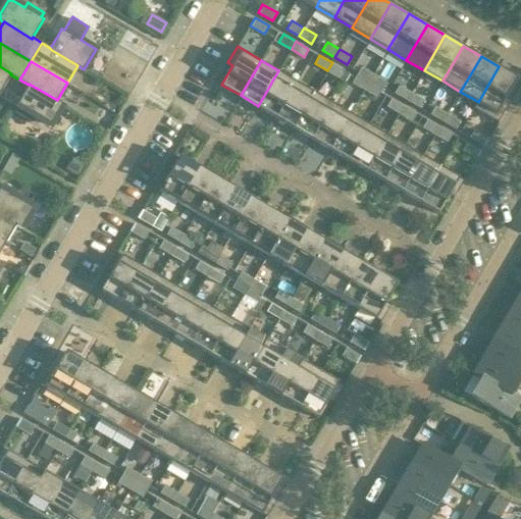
[(344,69),(332,62),(327,70),(340,78),(344,69)]
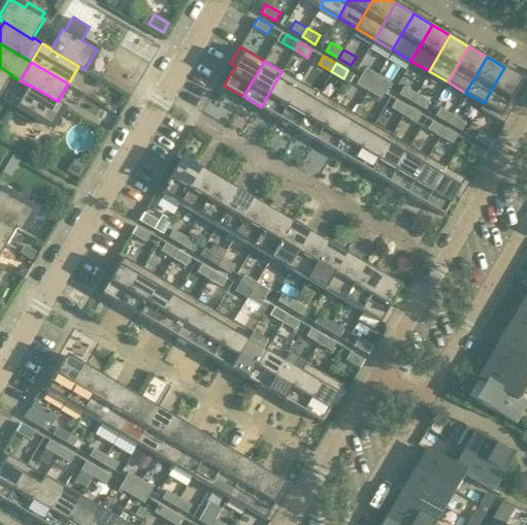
[(373,81),(379,73),(366,66),(361,74),(373,81)]
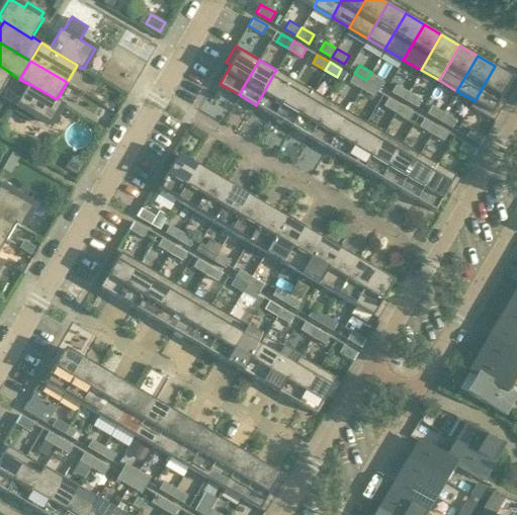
[(0,66),(0,91),(10,74),(11,73),(0,66)]
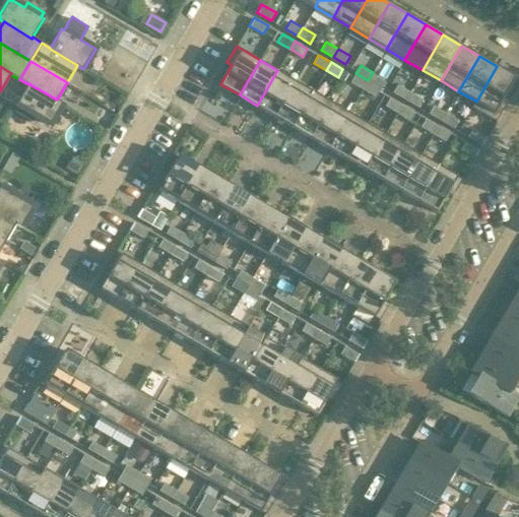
[(516,77),(497,66),(476,102),(475,101),(472,107),(497,121),(509,100),(505,97),(516,77)]
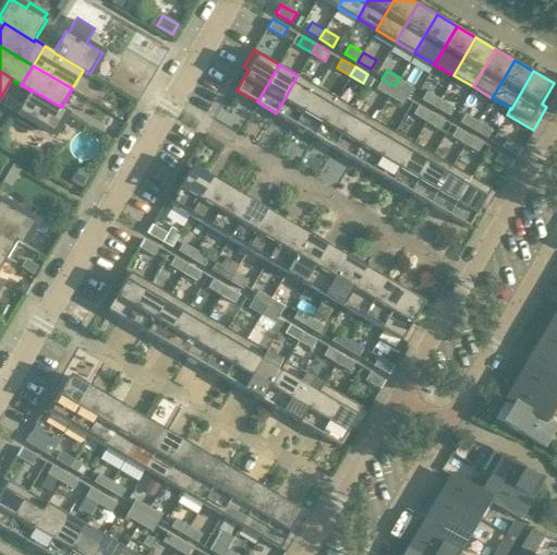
[(295,124),(317,87),(298,75),(276,113),(295,124)]
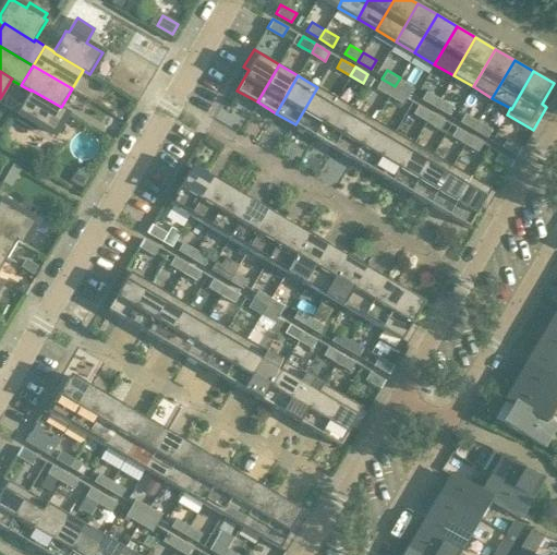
[(400,77),(395,86),(408,94),(413,85),(400,77)]
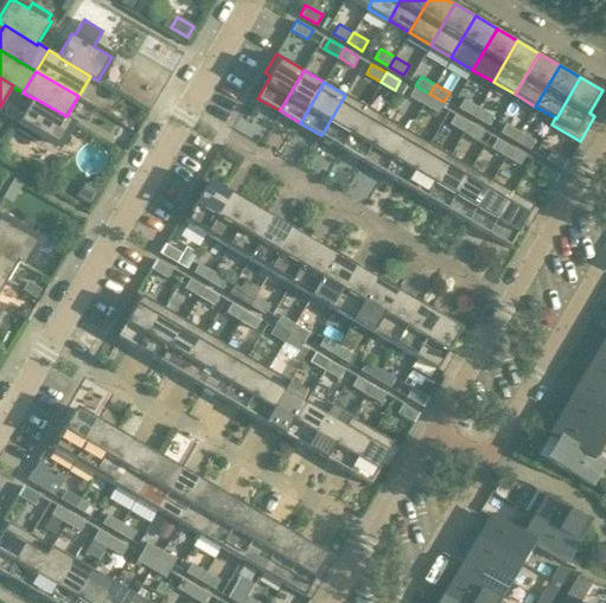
[(425,103),(429,94),(415,85),(409,95),(425,103)]
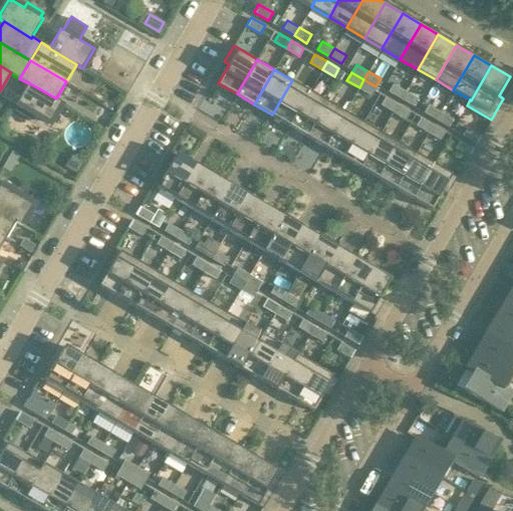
[(363,79),(359,87),(371,94),(375,86),(363,79)]
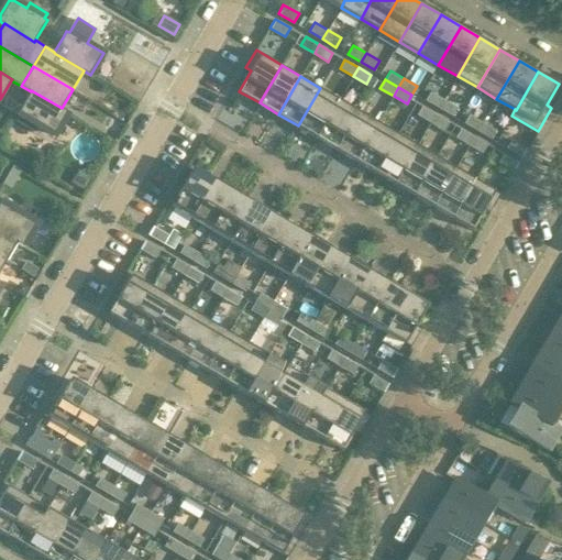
[(340,99),(320,88),(298,125),(317,136),(340,99)]
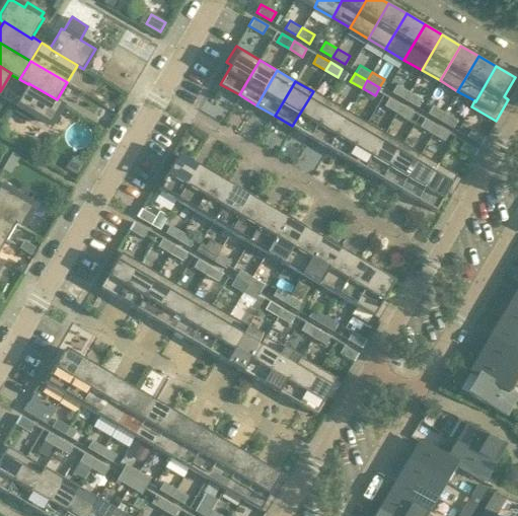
[(63,102),(57,99),(28,83),(28,84),(17,103),(19,105),(17,109),(33,119),(35,115),(51,124),(63,102)]
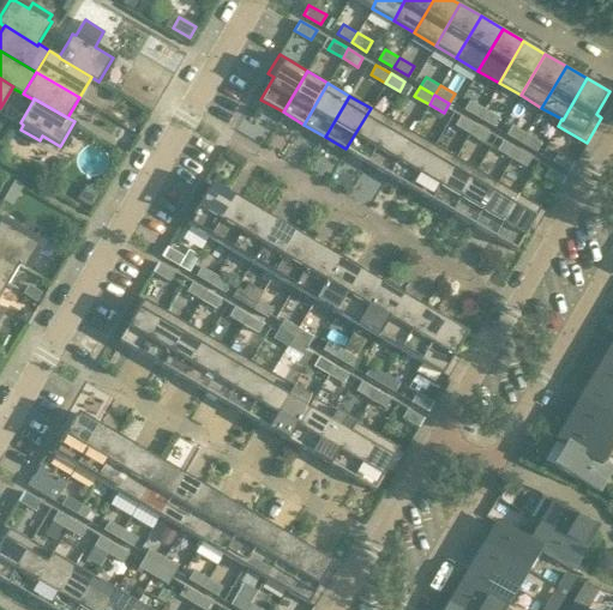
[(464,108),(479,116),(485,108),(470,98),(464,108)]
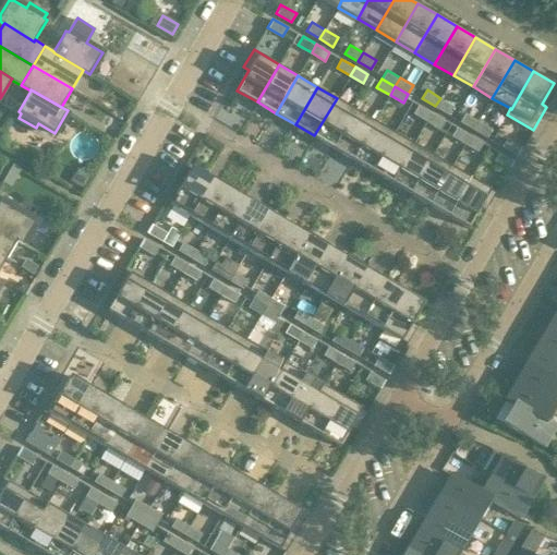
[(334,147),(355,109),(337,98),(314,135),(334,147)]
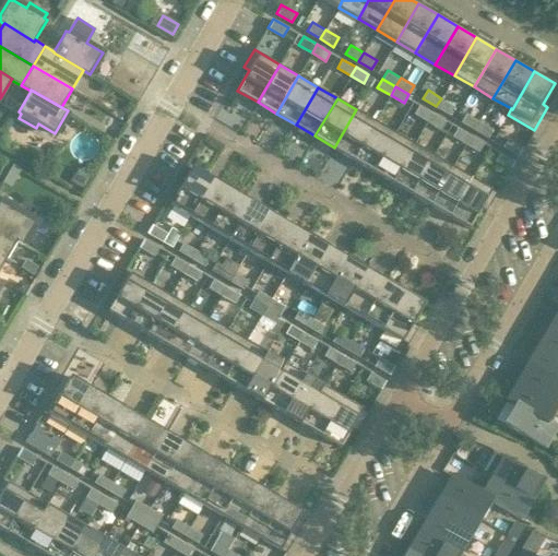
[(454,105),(441,98),(436,106),(449,114),(454,105)]
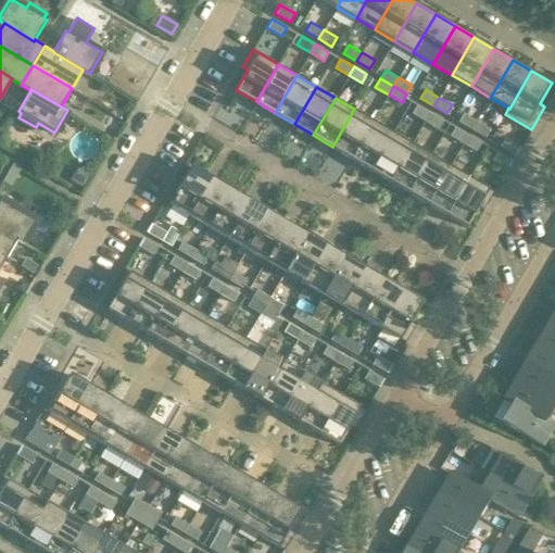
[(412,112),(426,121),(430,111),(417,103),(412,112)]
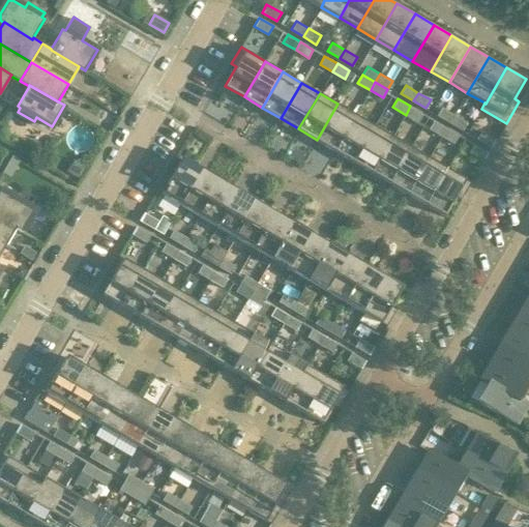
[(356,115),(338,104),(317,140),(335,150),(356,115)]
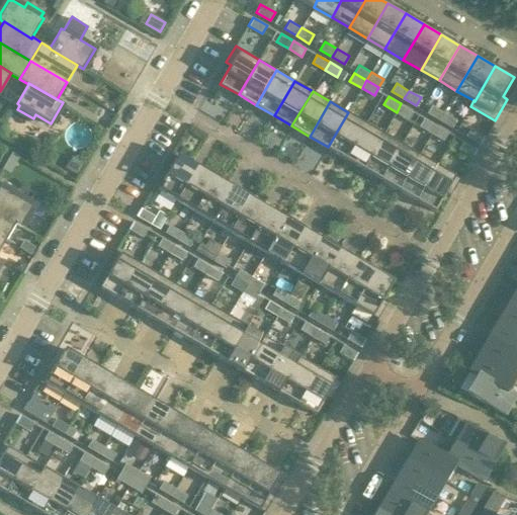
[(413,111),(401,103),(397,112),(408,119),(413,111)]
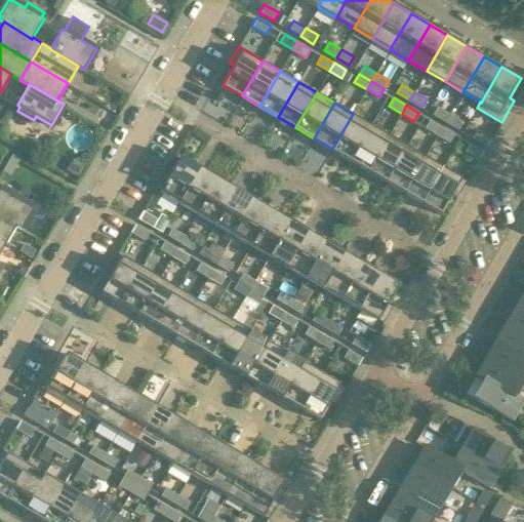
[(108,121),(114,112),(103,106),(97,115),(108,121)]
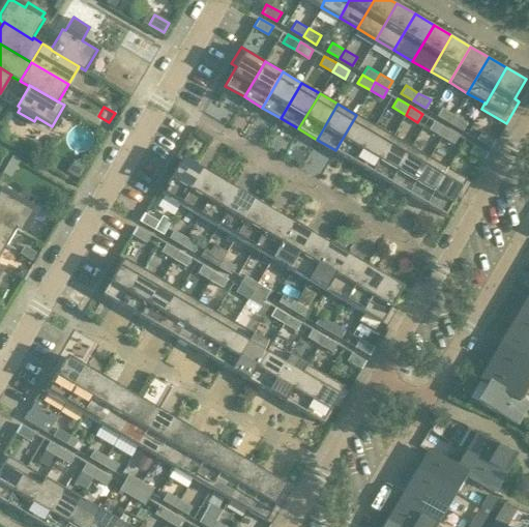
[(437,115),(449,122),(454,114),(442,107),(437,115)]
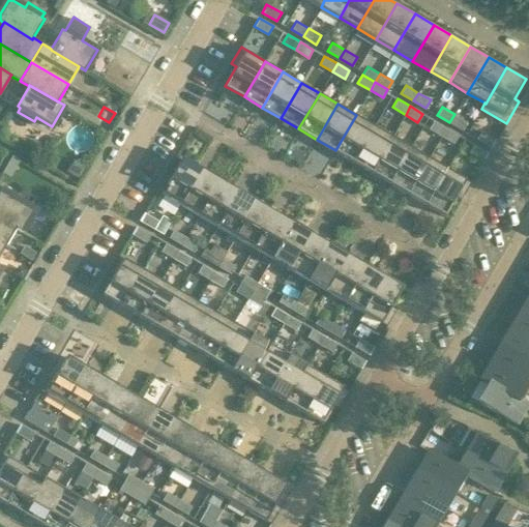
[(467,121),(454,114),(449,122),(462,129),(467,121)]
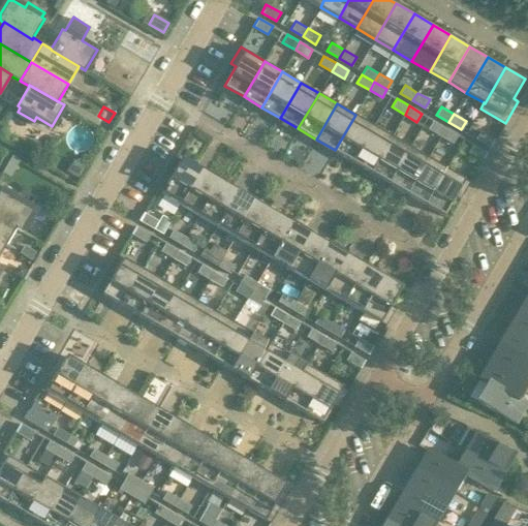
[(353,160),(374,125),(355,115),(335,150),(353,160)]
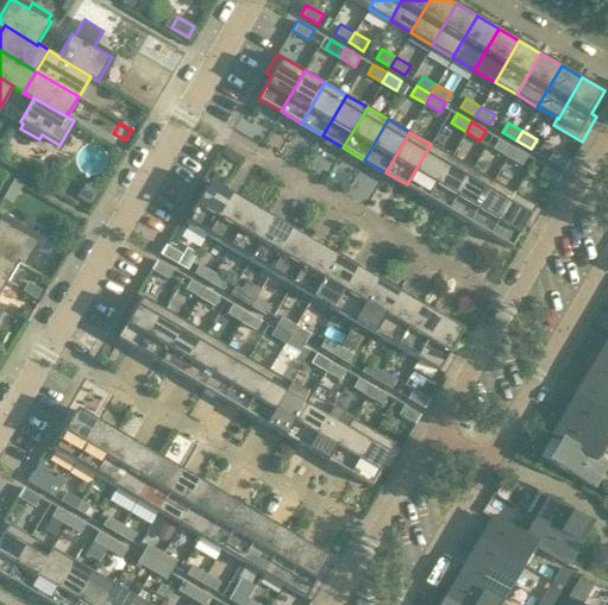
[(494,147),(508,156),(514,146),(499,138),(494,147)]
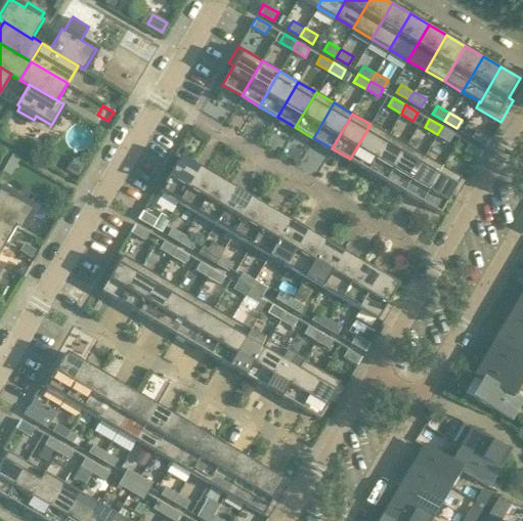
[(388,134),(371,124),(350,159),(367,170),(388,134)]
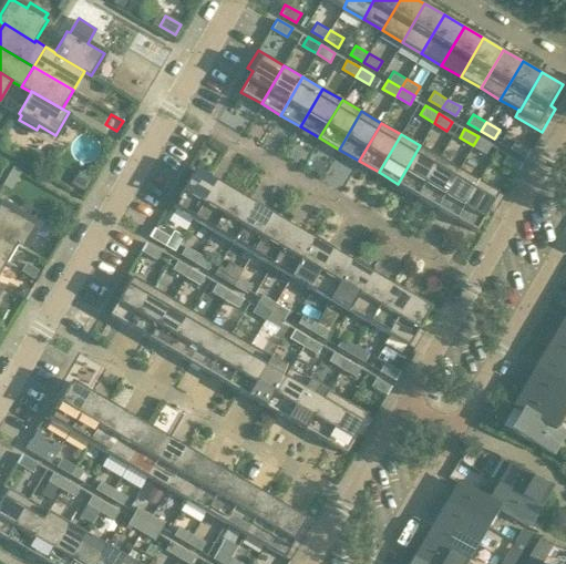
[(491,144),(479,136),(473,145),(486,153),(491,144)]
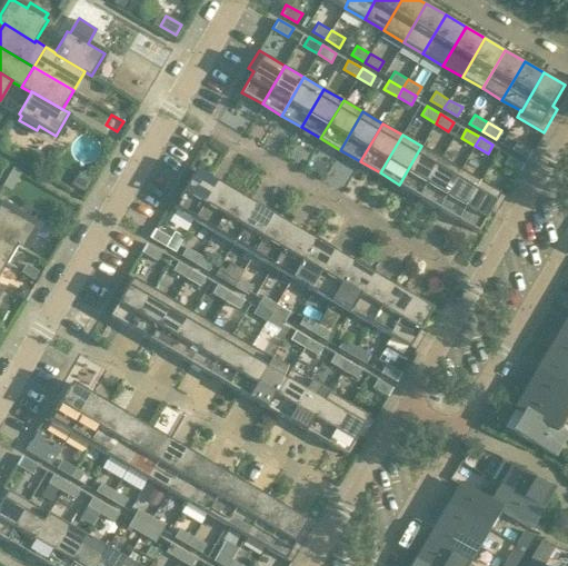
[(528,158),(534,149),(517,140),(512,149),(528,158)]
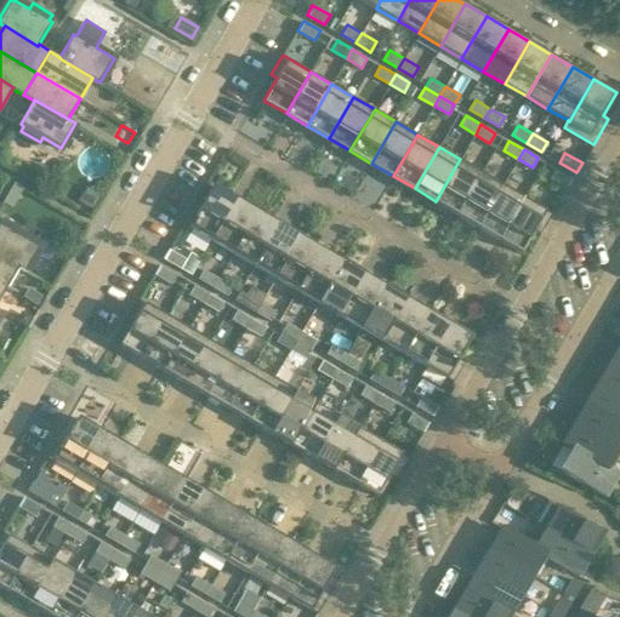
[(460,159),(436,201),(458,213),(482,172),(460,159)]
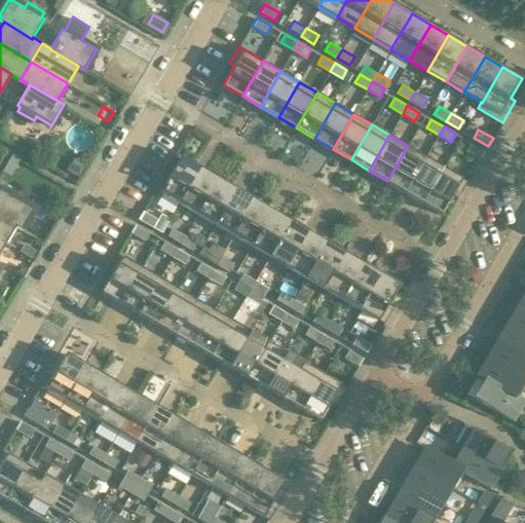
[(465,151),(480,159),(485,151),(471,143),(465,151)]
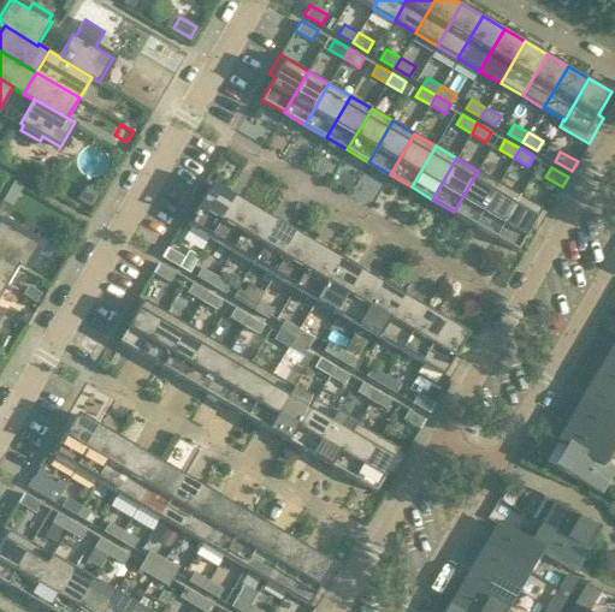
[(500,183),(478,171),(454,212),(474,224),(500,183)]
